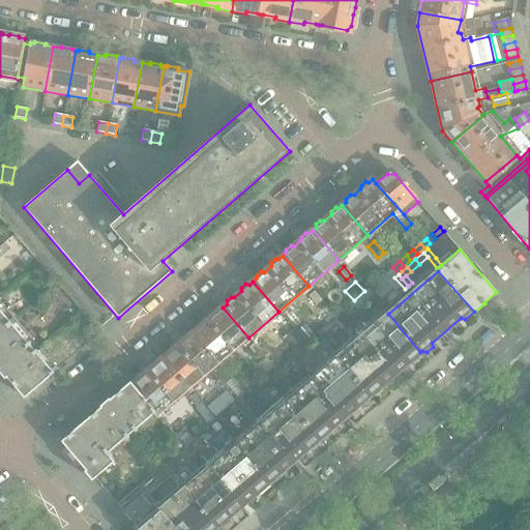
[(321,300),(314,292),(308,296),(316,305),(321,300)]
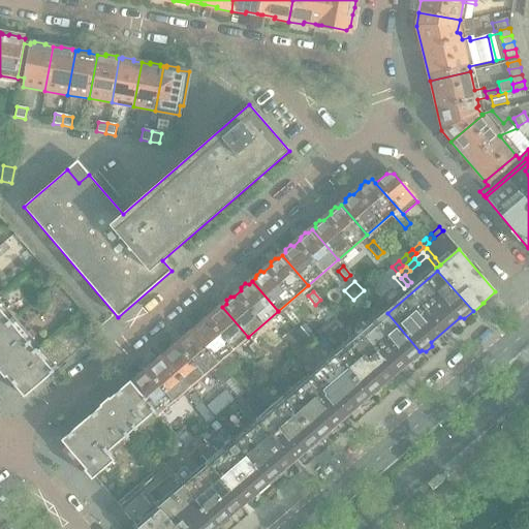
[(20,311),(14,304),(8,309),(13,316),(20,311)]
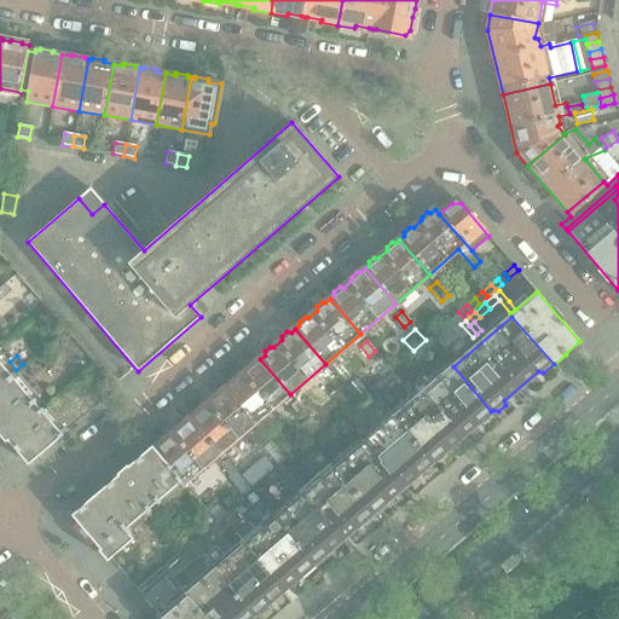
[(290,394),(260,359),(256,363),(253,362),(247,366),(247,370),(238,377),(235,377),(230,381),(230,386),(225,389),(255,423),(290,394)]
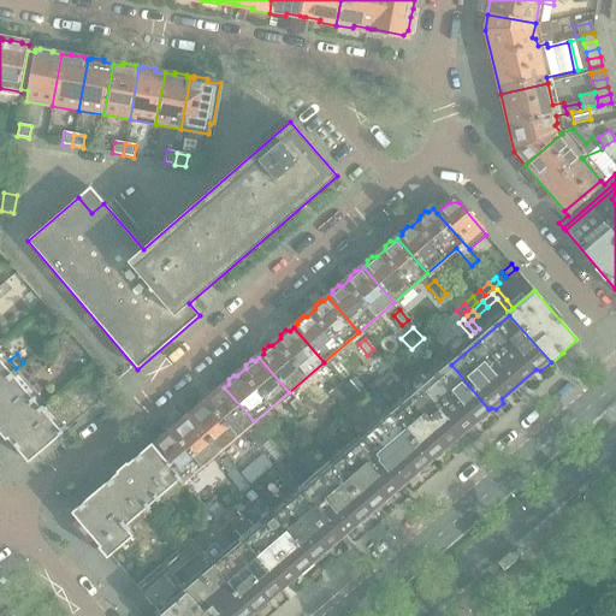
[(0,385),(13,374),(0,359),(0,385)]
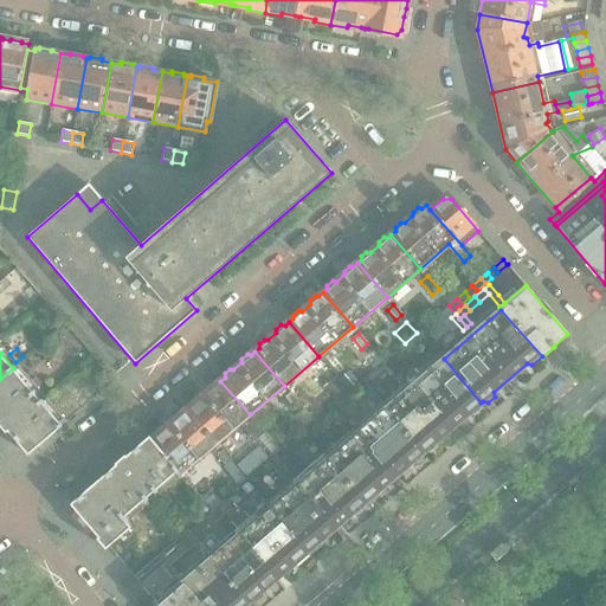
[(481,403),(444,359),(386,408),(423,452),(425,451),(430,452),(437,446),(436,442),(469,413),(474,414),(481,408),(479,404),(481,403)]
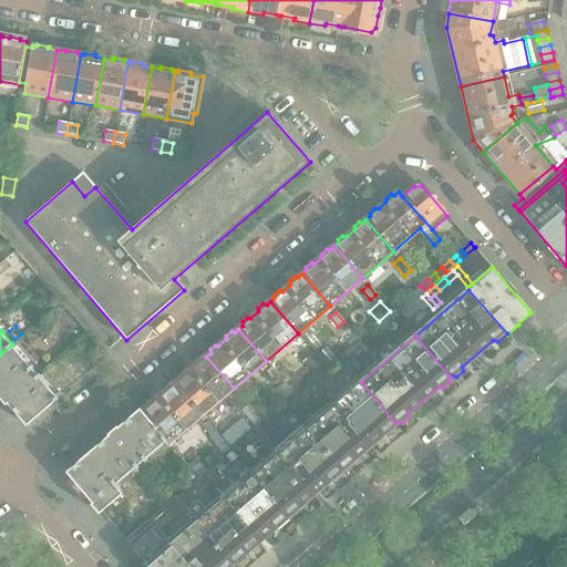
[(370,357),(379,349),(373,342),(364,350),(370,357)]
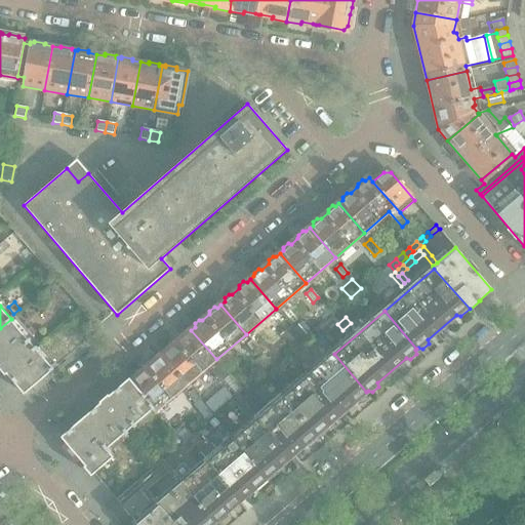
[(45,359),(11,319),(0,328),(0,365),(15,384),(45,359)]
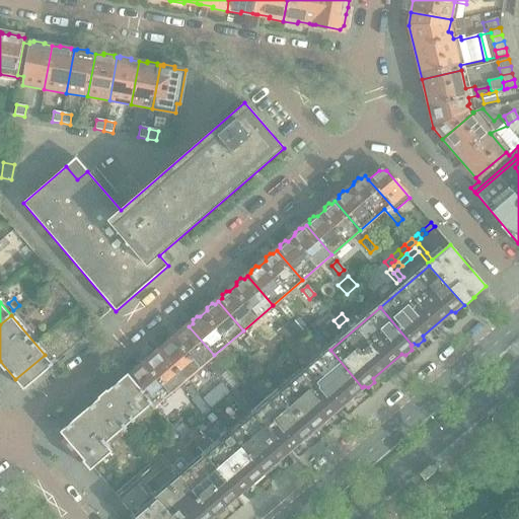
[(214,355),(189,326),(186,328),(182,328),(178,332),(177,336),(174,338),(171,342),(167,341),(163,345),(163,348),(160,351),(186,380),(206,363),(218,378),(227,371),(214,355)]
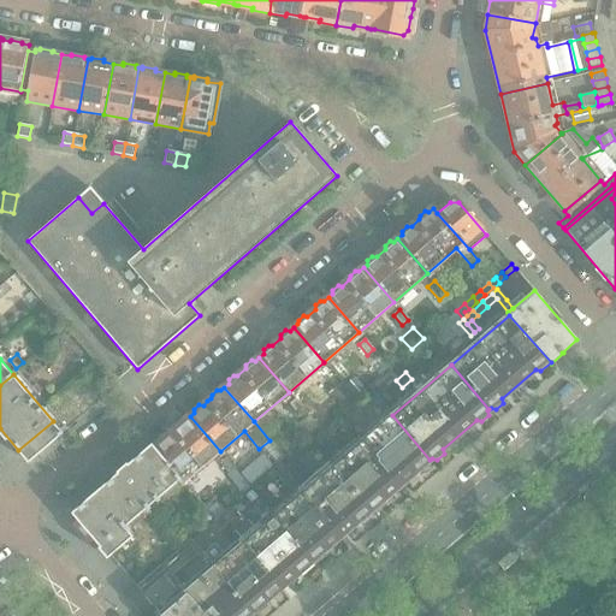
[(304,408),(296,398),(290,404),(297,414),(304,408)]
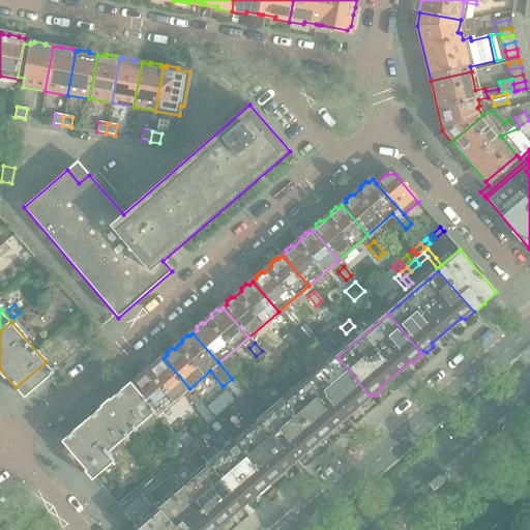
[(296,354),(302,361),(313,353),(305,346),(296,354)]
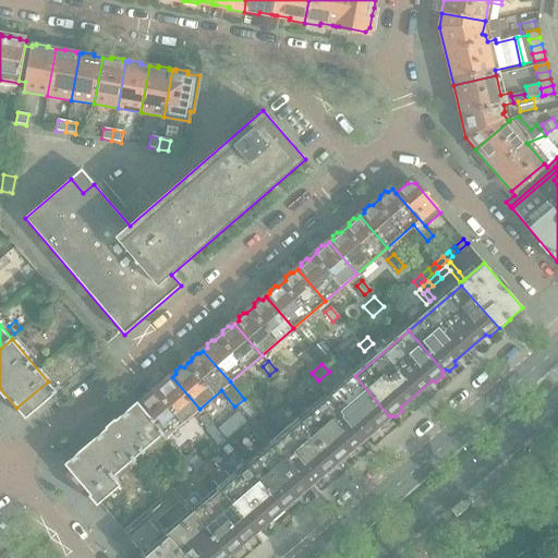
[(288,404),(314,383),(307,374),(281,396),(288,404)]
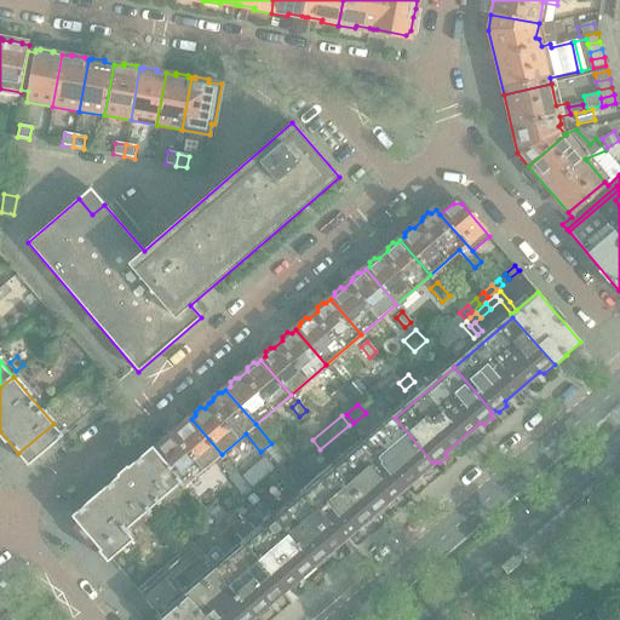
[(432,463),(395,418),(336,469),(373,514),(375,512),(380,514),(388,507),(386,503),(420,474),(425,475),(432,469),(431,464),(432,463)]
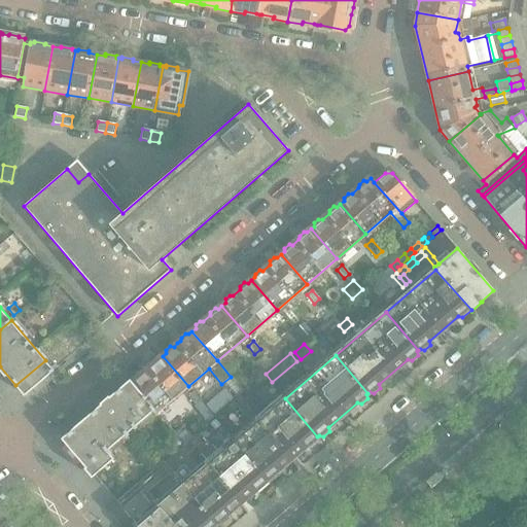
[(188,386),(163,356),(159,359),(155,359),(151,362),(151,365),(144,372),(140,372),(136,376),(136,379),(132,382),(153,409),(157,413),(188,386)]
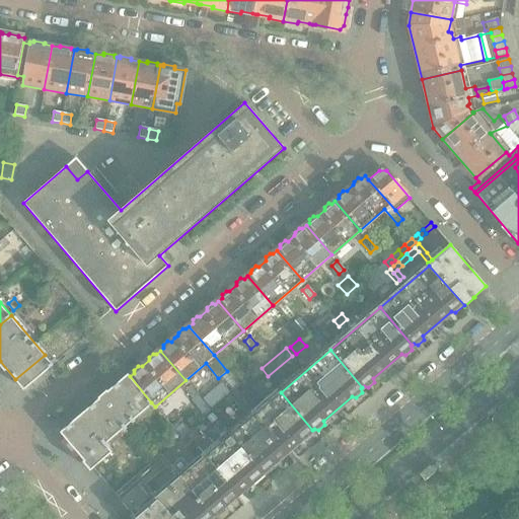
[(268,361),(260,351),(248,359),(257,370),(268,361)]
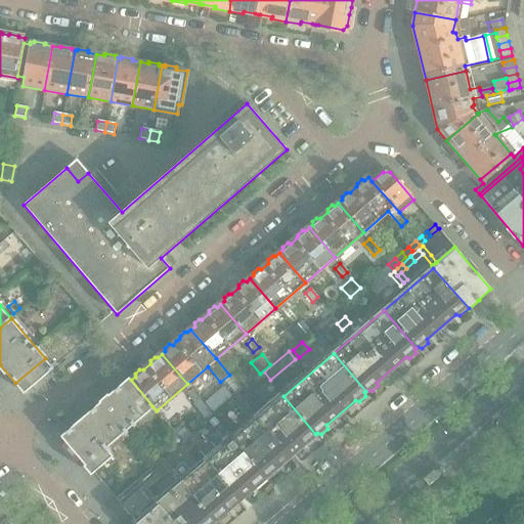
[(24,393),(53,368),(45,358),(15,383),(24,393)]
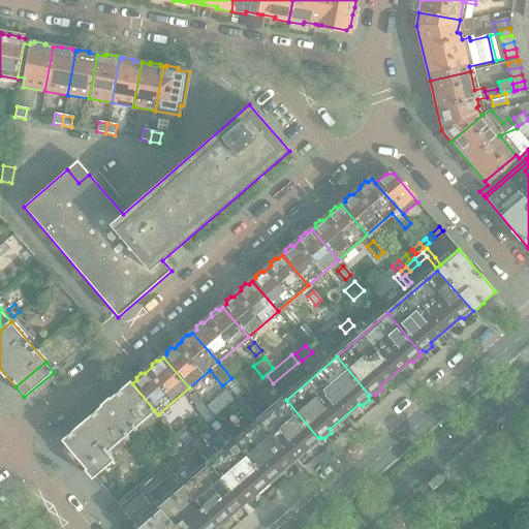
[(245,393),(232,378),(226,383),(239,398),(245,393)]
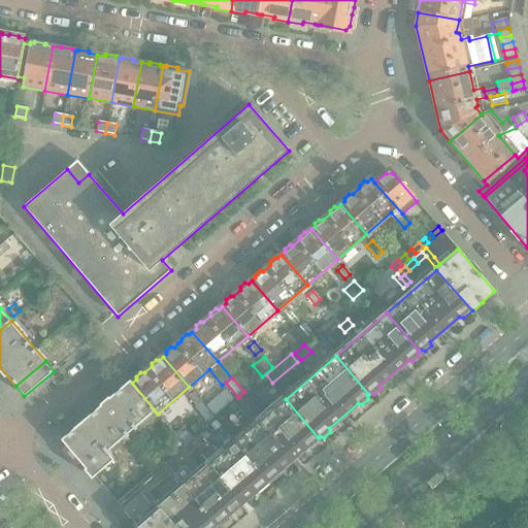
[(154,409),(132,383),(130,381),(106,400),(130,430),(133,427),(136,430),(139,428),(136,425),(154,409)]
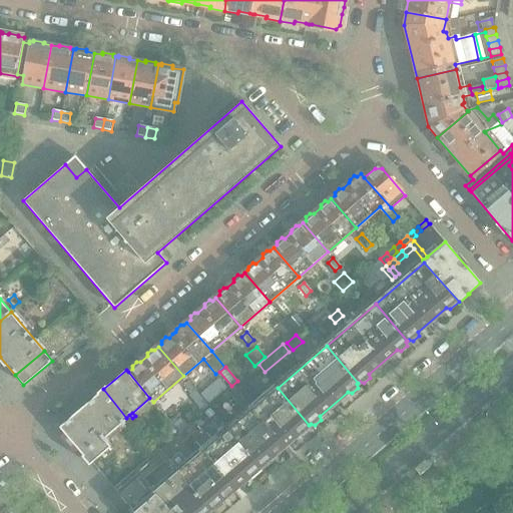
[(249,390),(240,380),(233,386),(242,396),(249,390)]
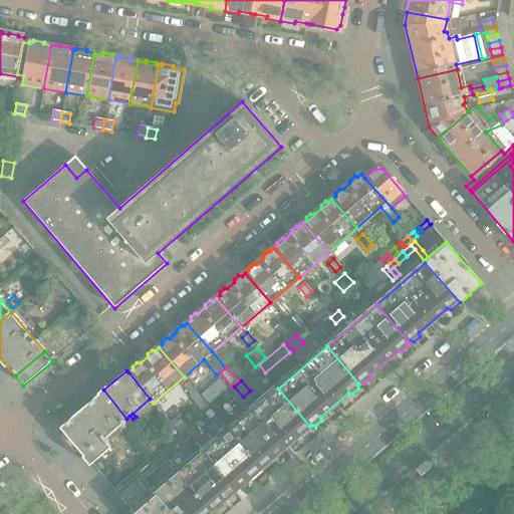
[(210,408),(189,382),(184,387),(191,396),(190,397),(203,413),(210,408)]
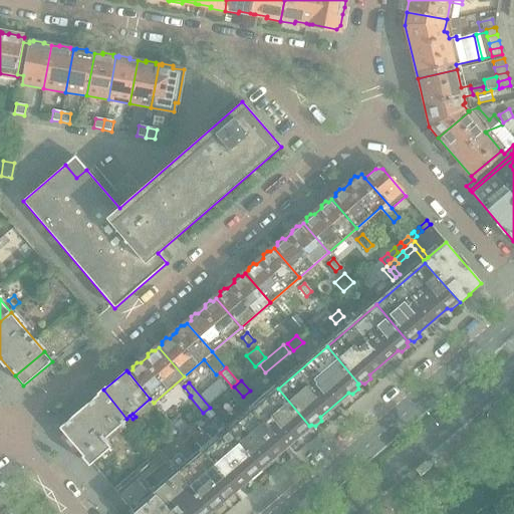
[(218,397),(210,387),(201,395),(209,404),(218,397)]
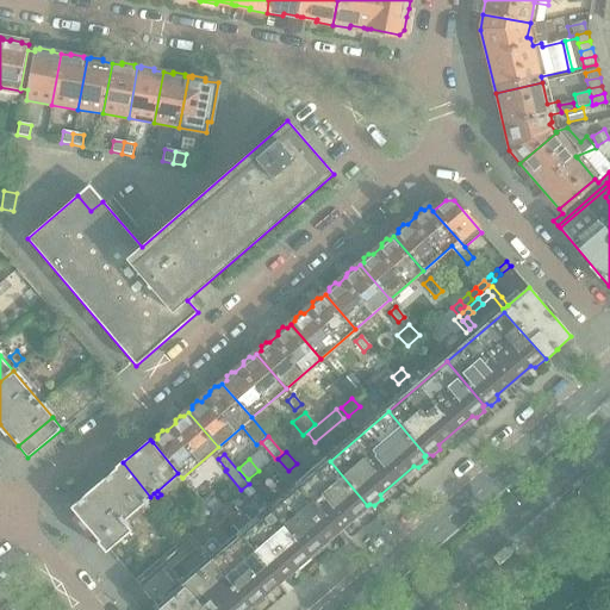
[(294,479),(278,459),(271,465),(287,485),(294,479)]
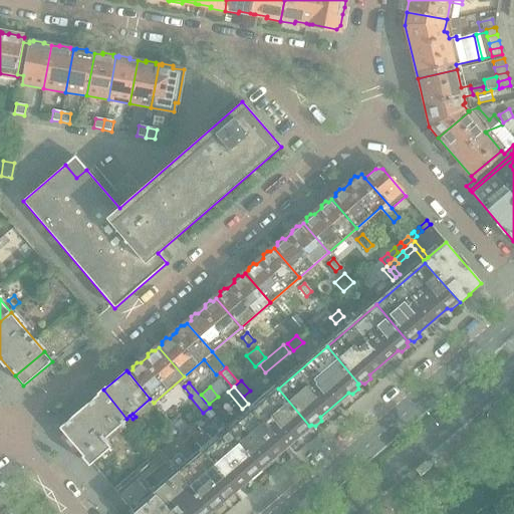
[(309,431),(308,427),(309,426),(278,389),(229,431),(260,468),(261,467),(266,469),(272,463),(271,459),(299,435),(303,436),(309,431)]
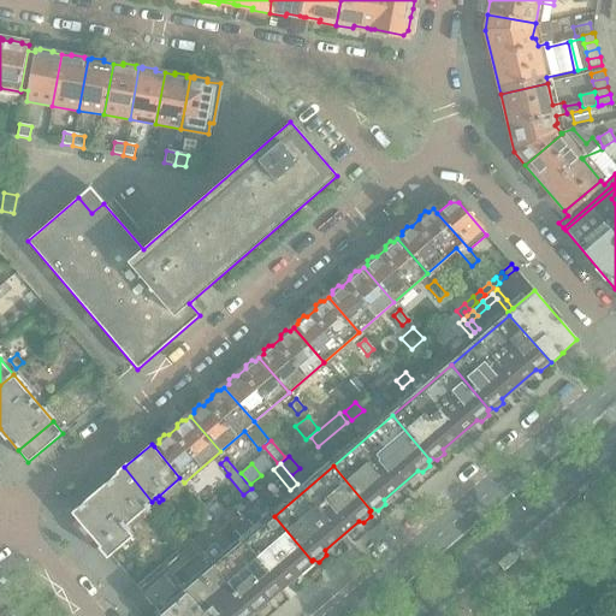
[(152,502),(124,467),(96,491),(124,525),(146,508),(148,511),(152,508),(149,504),(152,502)]
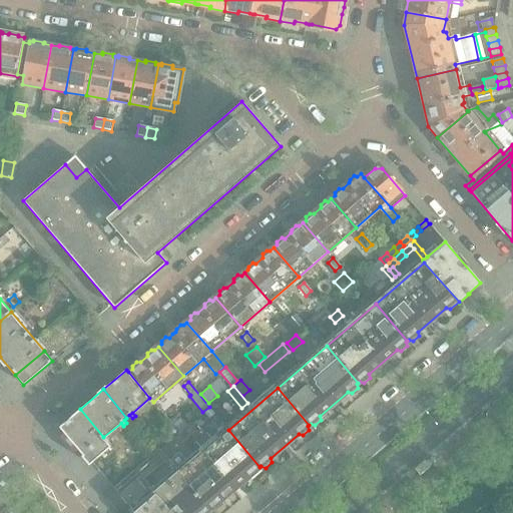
[(103,437),(80,409),(59,427),(90,463),(111,447),(103,438),(103,437)]
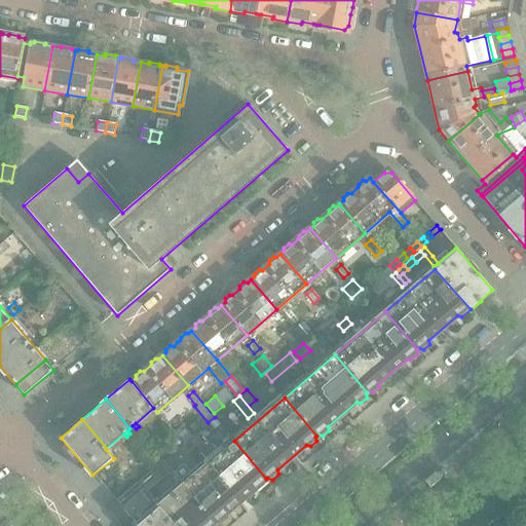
[(220,425),(215,419),(210,423),(215,429),(220,425)]
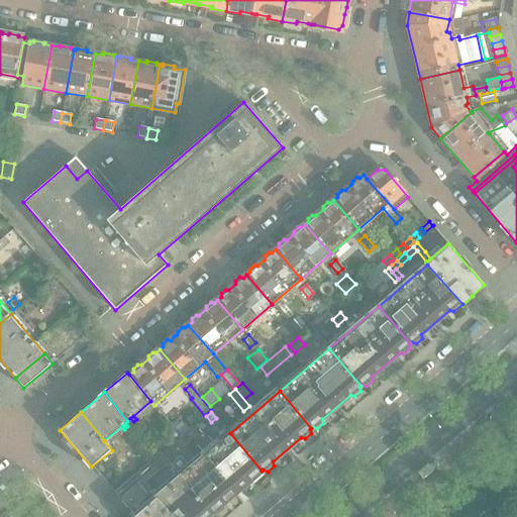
[(188,428),(182,422),(175,429),(181,435),(182,434),(188,428)]
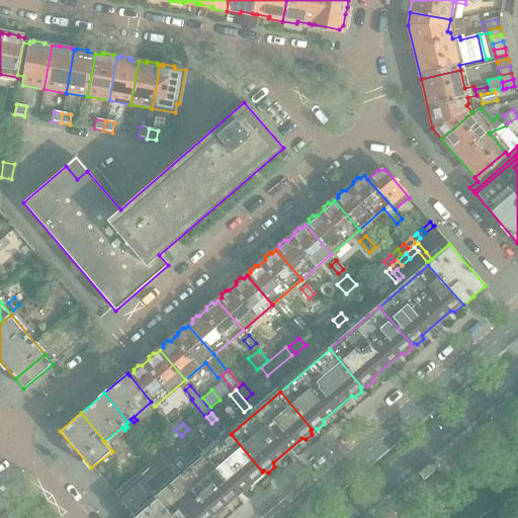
[(196,444),(201,440),(191,427),(188,429),(182,435),(197,453),(201,450),(196,444)]
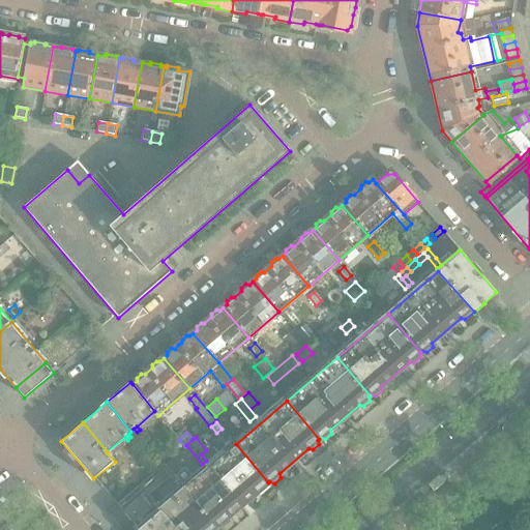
[(268,482),(236,444),(185,488),(217,526),(218,525),(224,527),(230,521),(229,517),(258,492),(262,494),(268,488),(267,483),(268,482)]
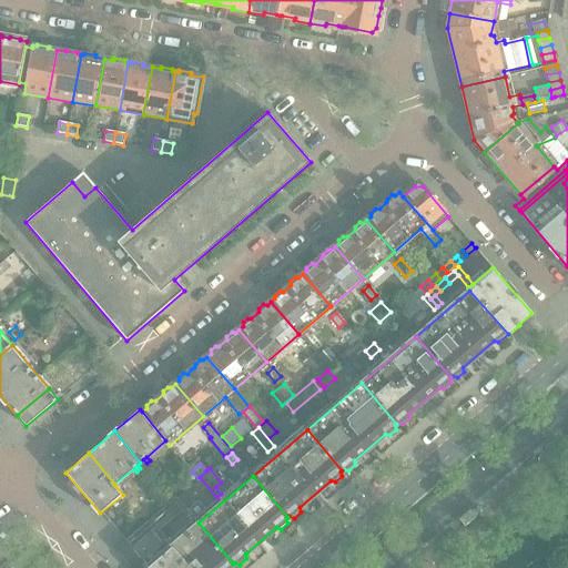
[(199,509),(191,499),(194,496),(190,489),(179,498),(192,515),(199,509)]
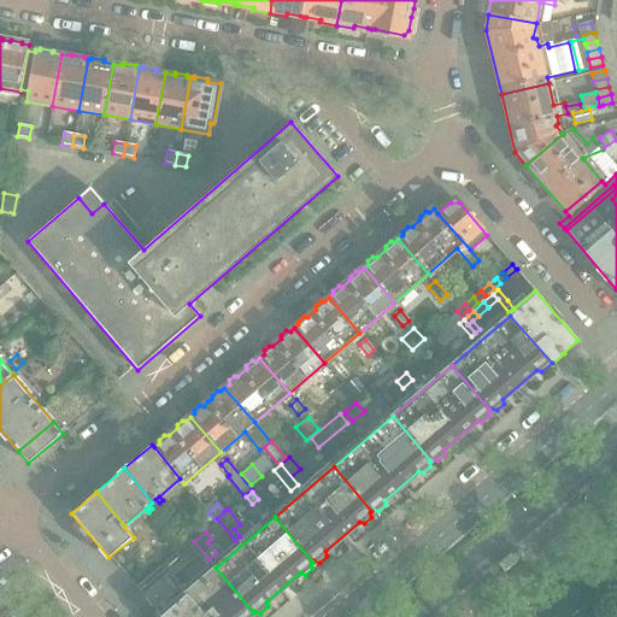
[(172,577),(199,556),(205,563),(209,559),(194,541),(192,540),(136,587),(140,591),(192,548),(193,551),(169,573),(172,577)]
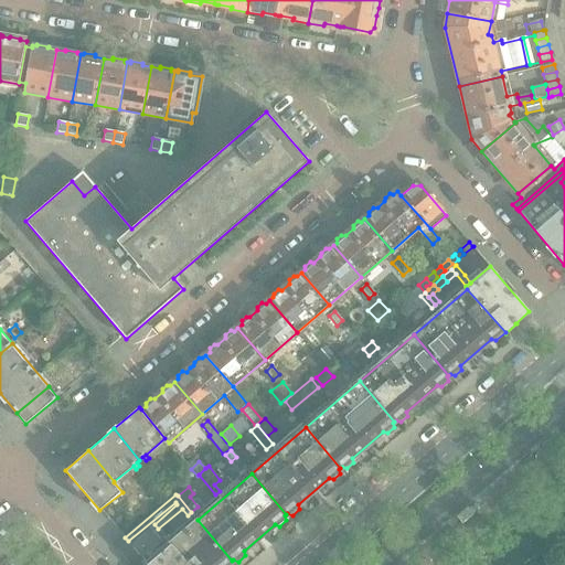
[(232,561),(198,520),(173,542),(171,540),(169,542),(158,529),(155,524),(130,544),(146,562),(148,564),(231,564),(231,562),(232,561)]
